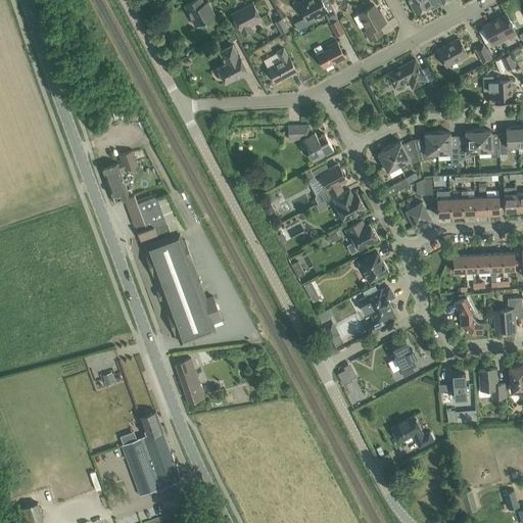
[(193,0),(185,4),(196,25),(204,19),(205,21),(216,15),(208,1),(204,3),(202,0),(193,0)]
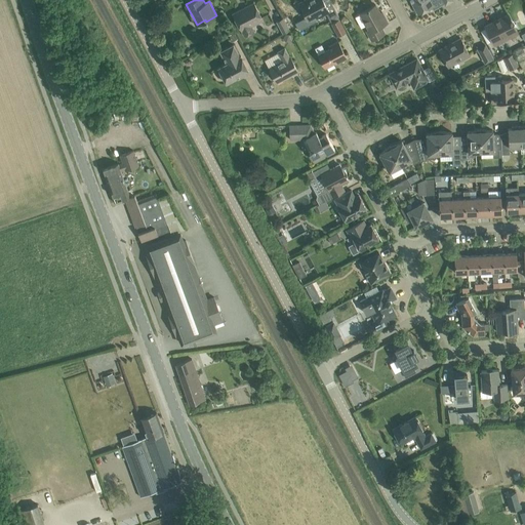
[(307,18),(315,14),(317,16),(327,11),(331,19),(338,15),(330,0),(304,0),(299,3),(307,18)]
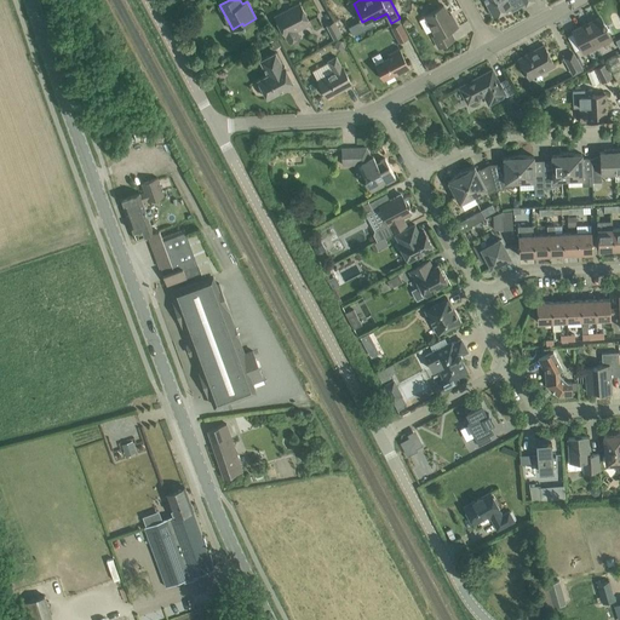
[(484,0),(494,16),(512,6),(507,0),(484,0)]
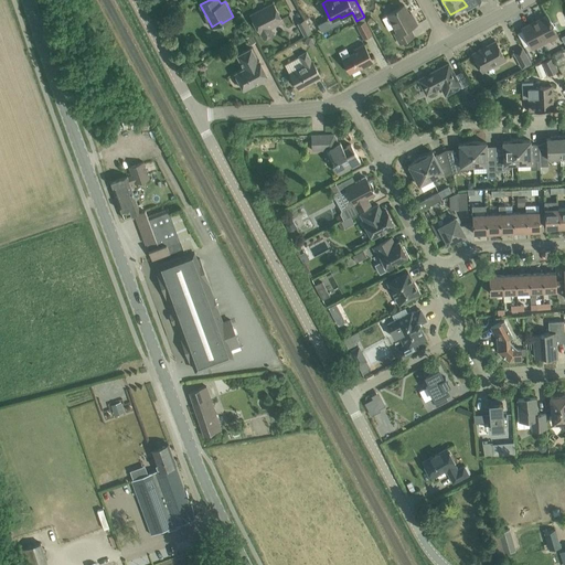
[(267,27),(281,19),(274,2),(251,14),(260,33),(264,39),(272,34),(267,27)]
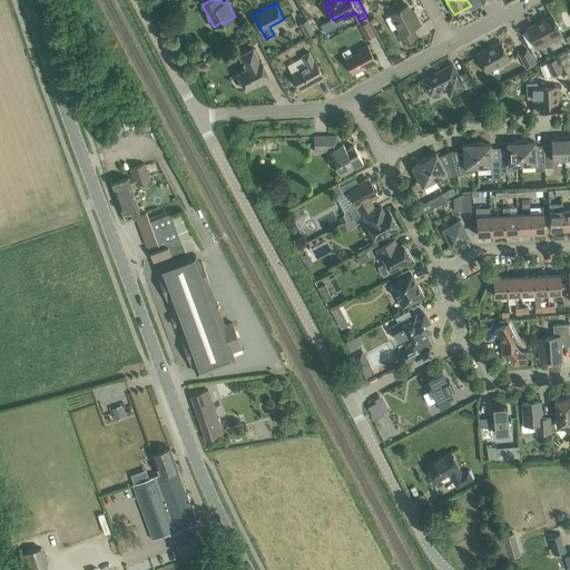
[(400,36),(404,43),(418,36),(413,28),(421,25),(416,16),(414,17),(408,5),(391,13),(402,33),(400,36)]
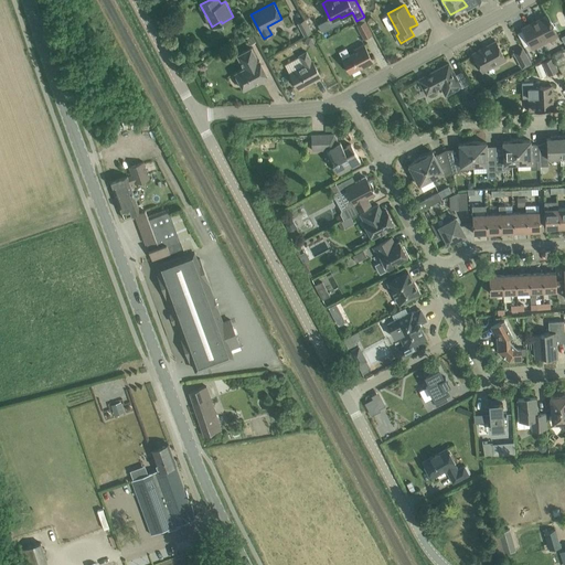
[(522,28),(532,48),(557,35),(547,14),(522,28)]
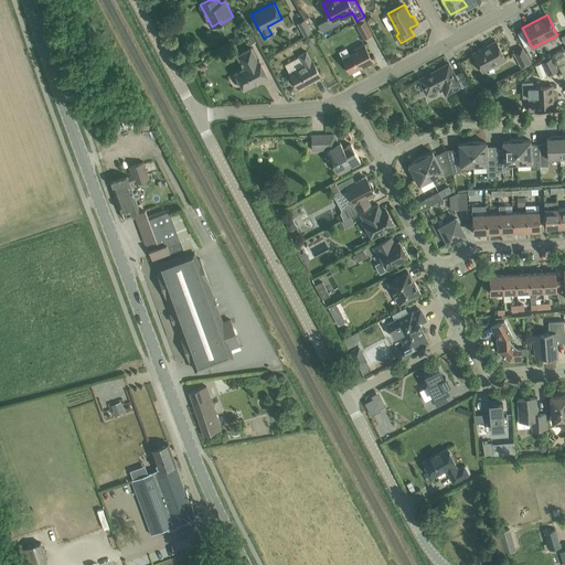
[(355,24),(363,39),(372,33),(372,32),(365,19),(364,19),(363,18),(364,18),(364,17),(356,21),(358,23),(355,24)]
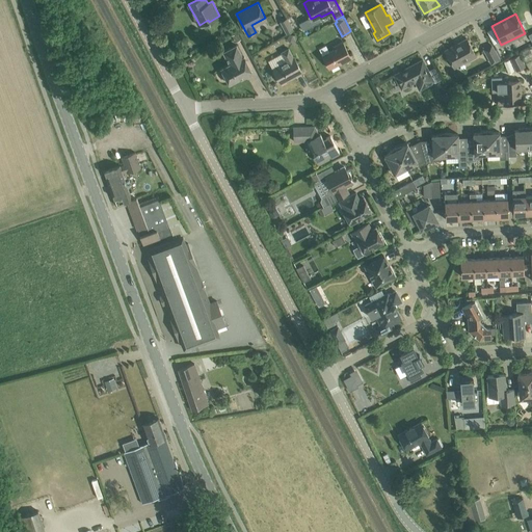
[(280,21),(285,32),(293,28),(287,18),(280,21)]
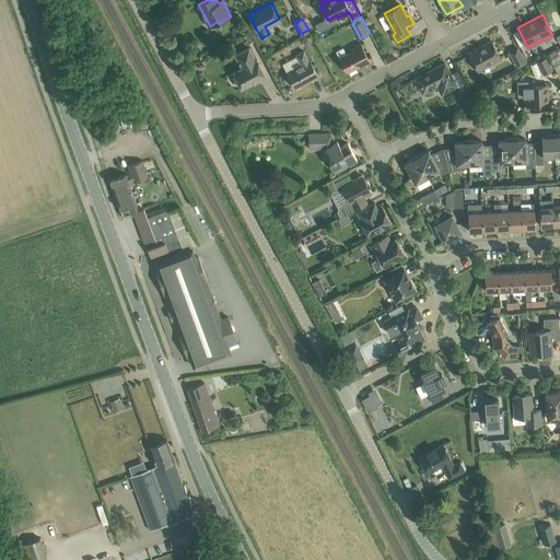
[(251,34),(244,37),(248,44),(254,42),(251,34)]
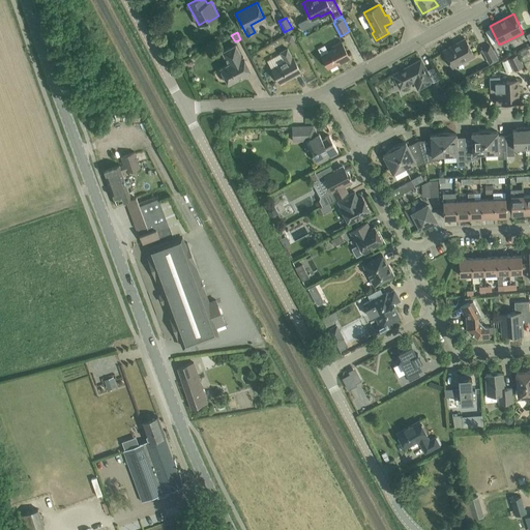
[(443,50),(452,67),(474,56),(465,38),(443,50)]
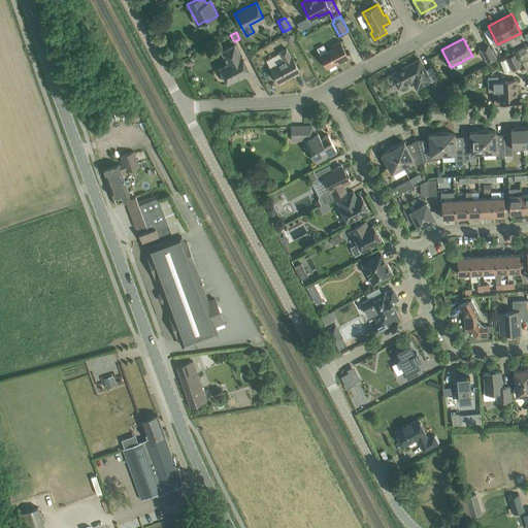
[(317,48),(319,54),(327,68),(337,62),(338,64),(350,58),(339,39),(330,44),(331,46),(325,50),(323,45),(317,48)]
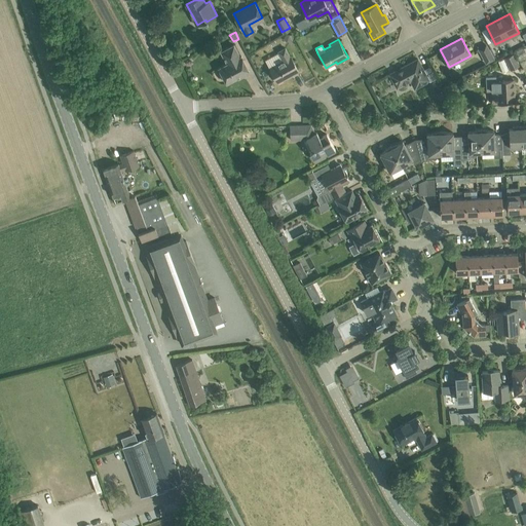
[(478,48),(486,63),(494,58),(486,43),(478,48)]
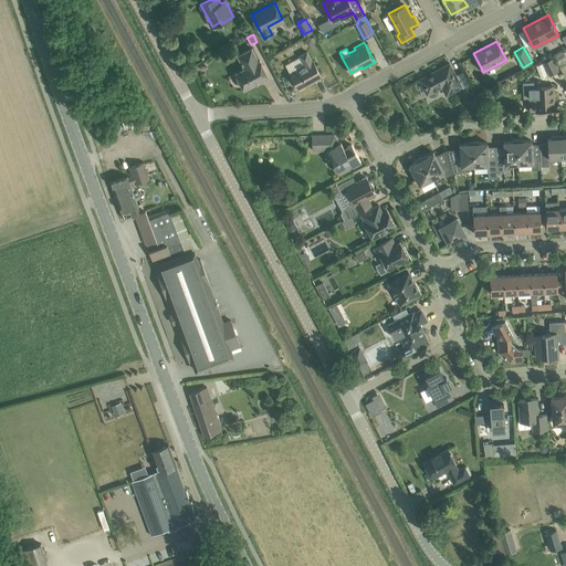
[(236,73),(244,90),(269,76),(260,60),(259,61),(252,48),(238,55),(244,67),(236,73)]
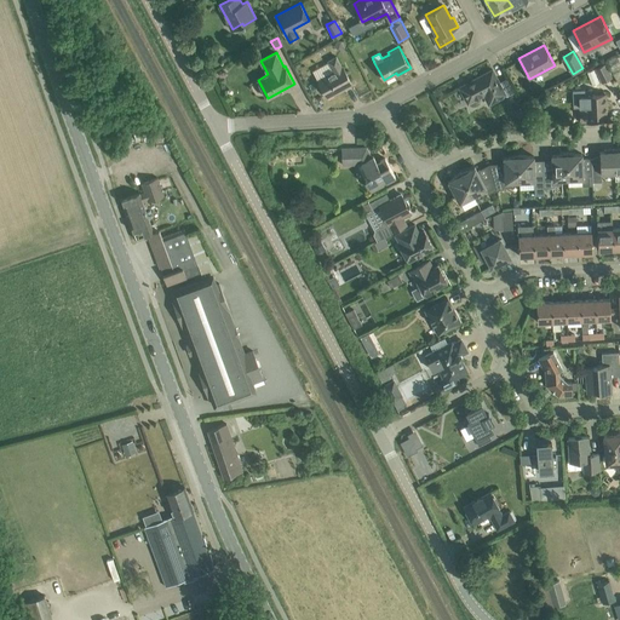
[(329,62),(313,72),(327,97),(352,84),(342,64),(342,65),(336,55),(328,59),(329,62)]
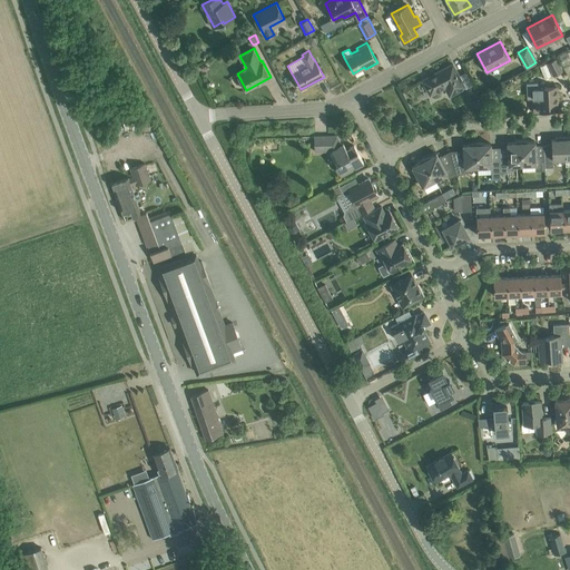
[(547,61),(553,75),(563,69),(557,57),(547,61)]
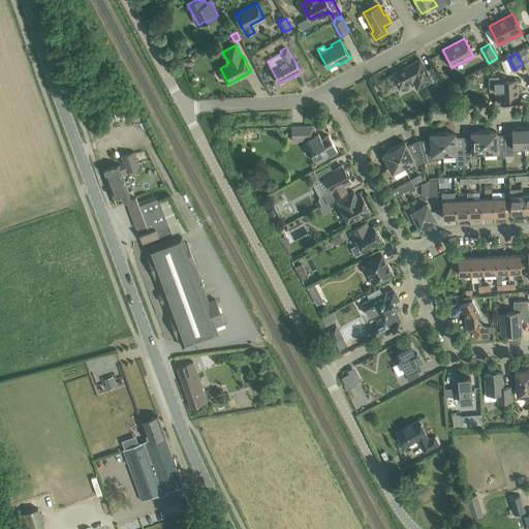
[(392,74),(399,88),(413,81),(416,88),(432,80),(421,59),(392,74)]
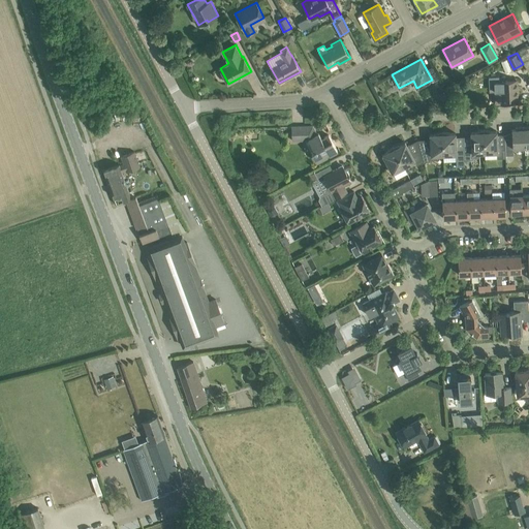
[(493,82),(494,90),(494,103),(510,102),(510,98),(518,97),(517,80),(499,81),(493,82)]
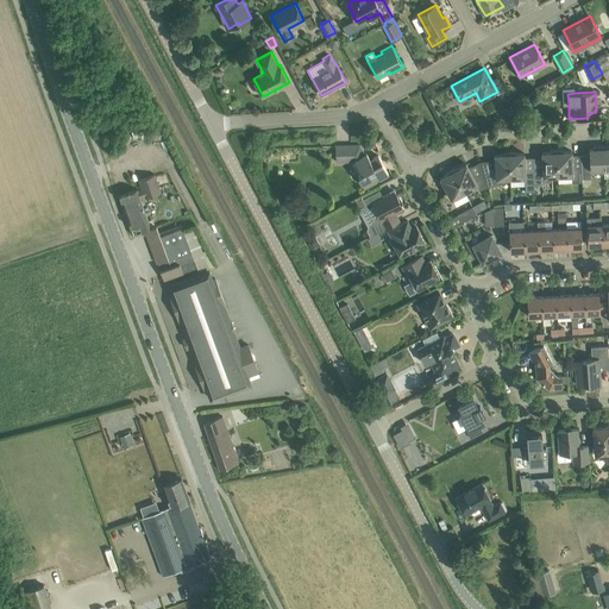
[(359,176),(364,187),(388,174),(378,155),(370,159),(366,154),(365,154),(360,144),(336,145),(337,162),(351,161),(351,162),(356,159),(363,174),(359,176)]
